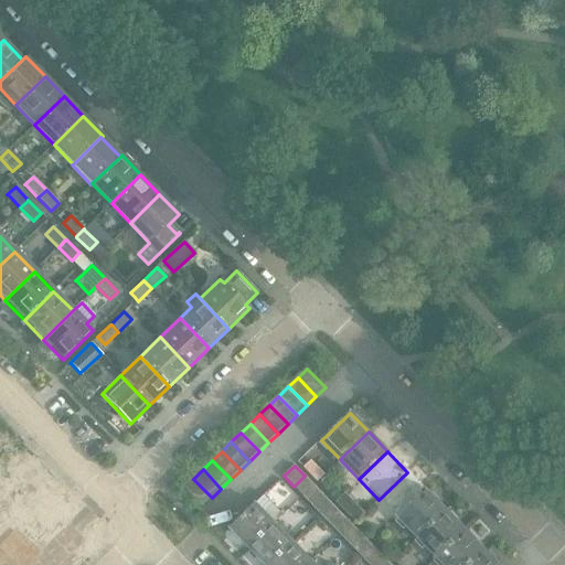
[(398,519),(426,491),(407,472),(379,500),(398,519)]
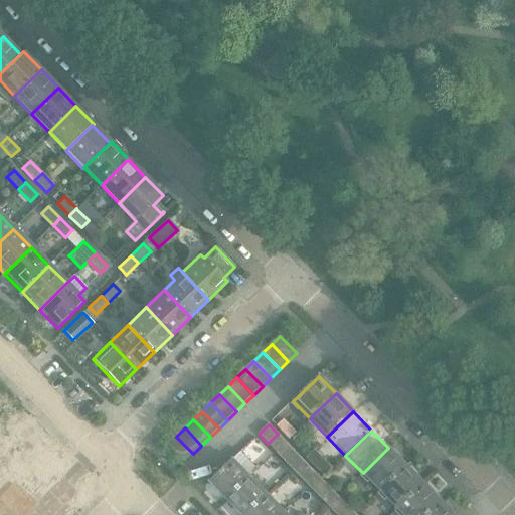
[(278,434),(268,444),(276,452),(286,442),(278,434)]
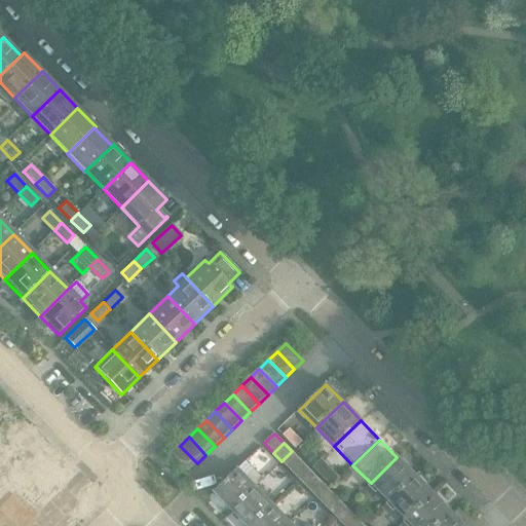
[(10,445),(0,454),(0,465),(23,489),(39,474),(10,445)]
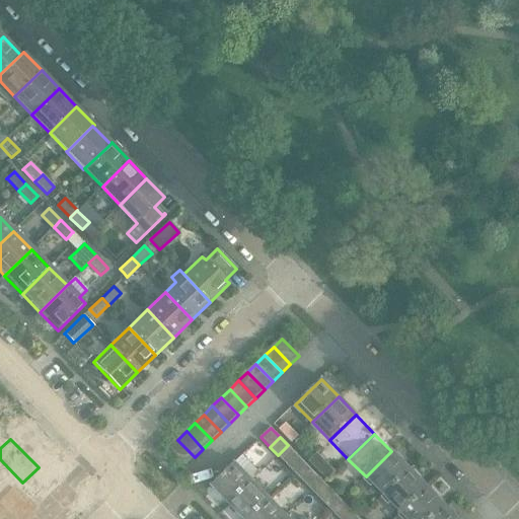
[(195,457),(177,440),(169,448),(186,465),(195,457)]
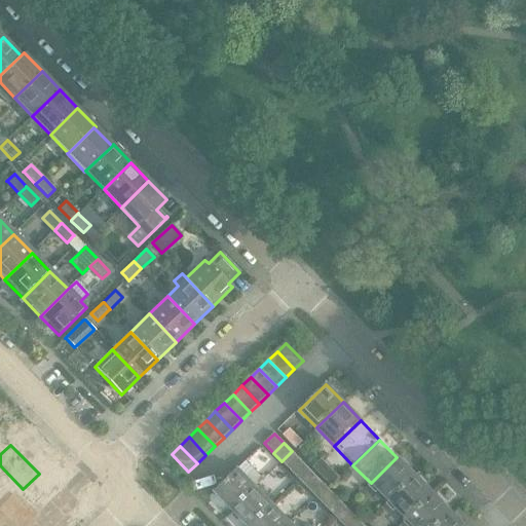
[(292,451),(282,461),(292,472),(301,461),(292,451)]
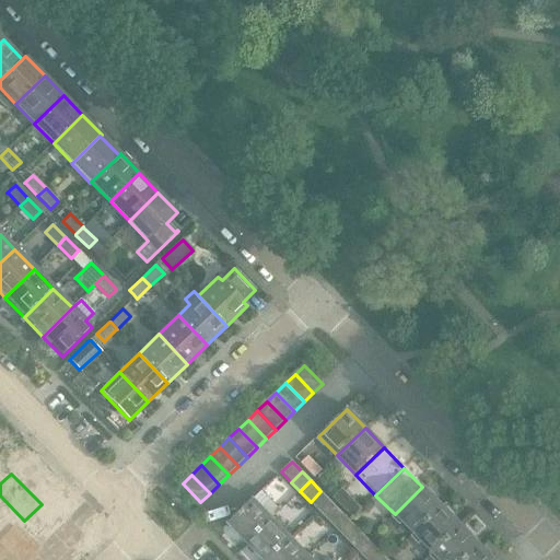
[(415,535),(442,508),(422,487),(395,514),(415,535)]
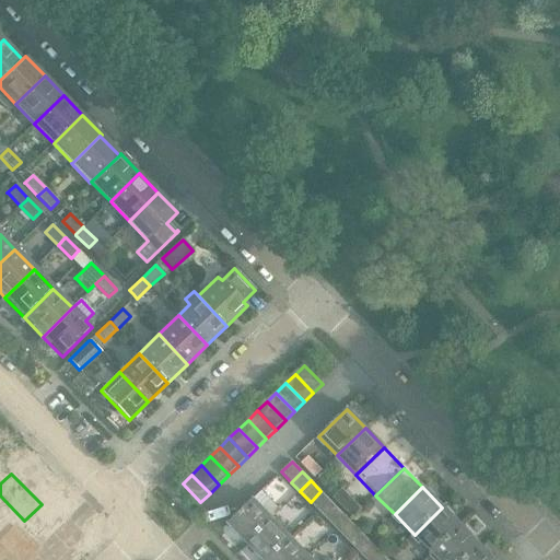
[(247,544),(271,520),(281,510),(261,490),(226,524),(247,544)]
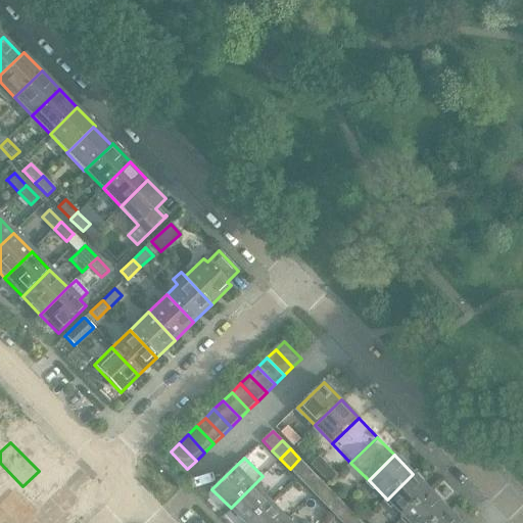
[(299,459),(290,469),(297,477),(307,467),(299,459)]
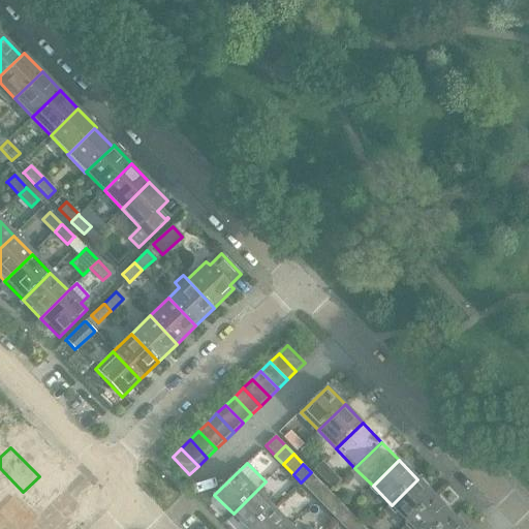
[(0,468),(0,500),(7,507),(23,492),(0,468)]
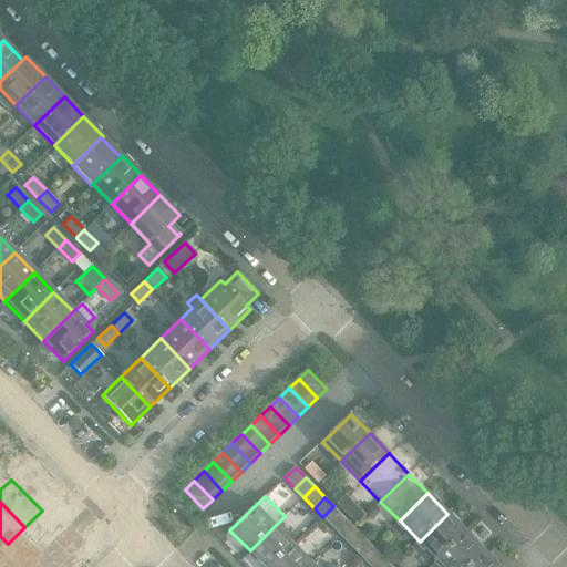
[(333,506),(322,517),(333,528),(344,517),(333,506)]
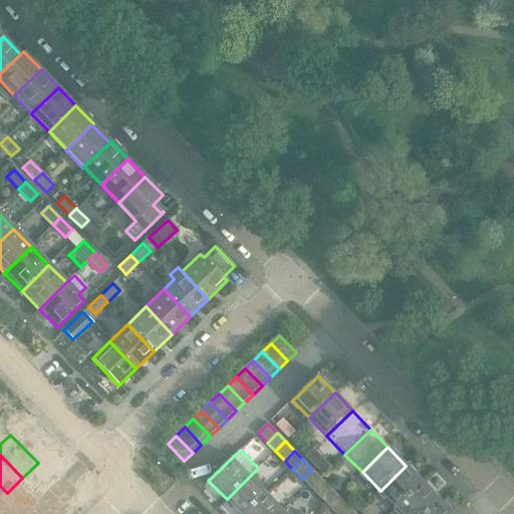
[(398,509),(423,483),(406,466),(380,491),(398,509)]
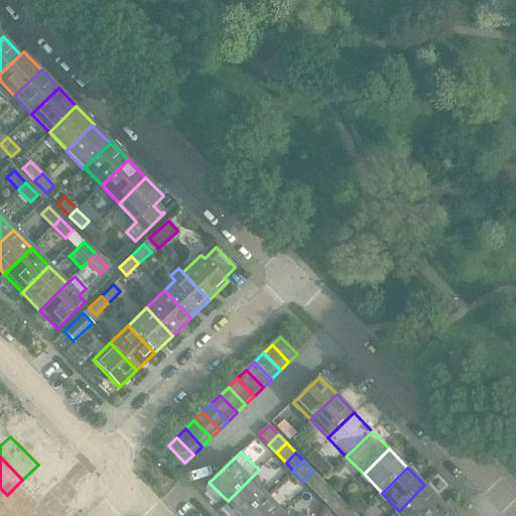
[(313,471),(303,481),(312,489),(323,480),(313,471)]
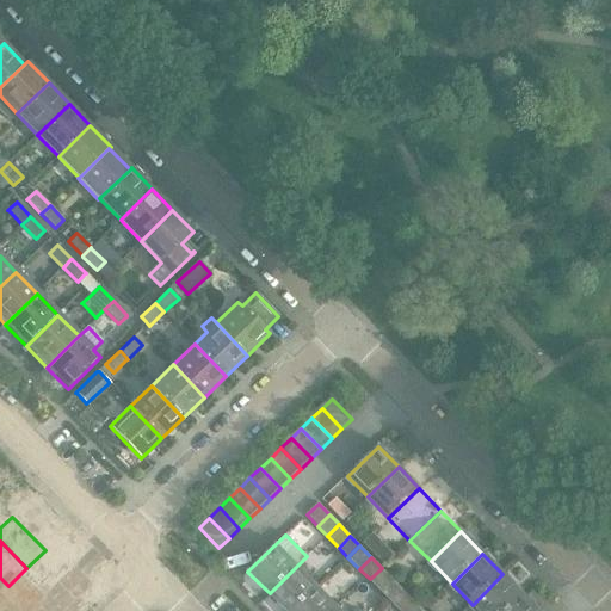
[(285,610),(291,610),(316,587),(296,567),(270,593),(285,610)]
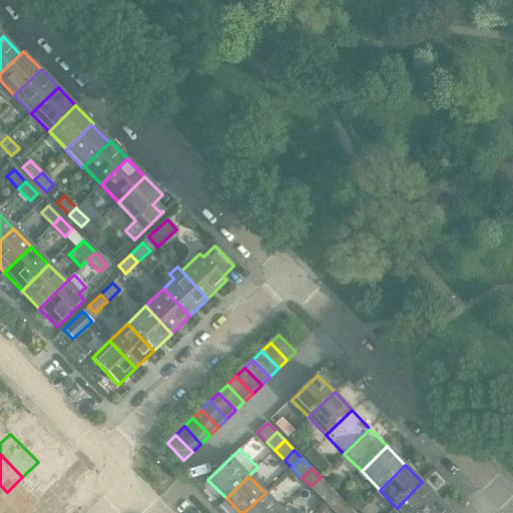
[(321,477),(311,486),(319,495),(329,486),(321,477)]
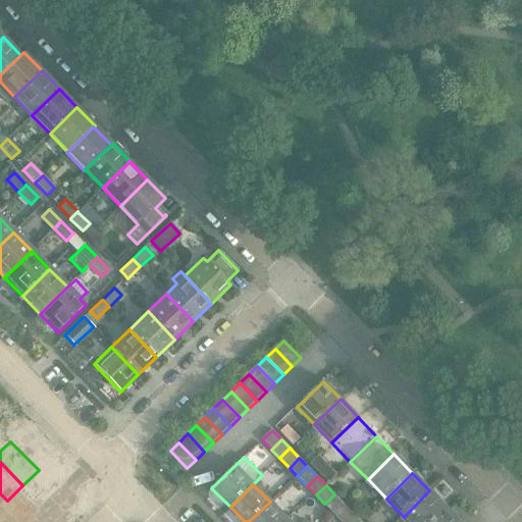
[(409,521),(432,521),(447,508),(429,490),(404,517),(409,521)]
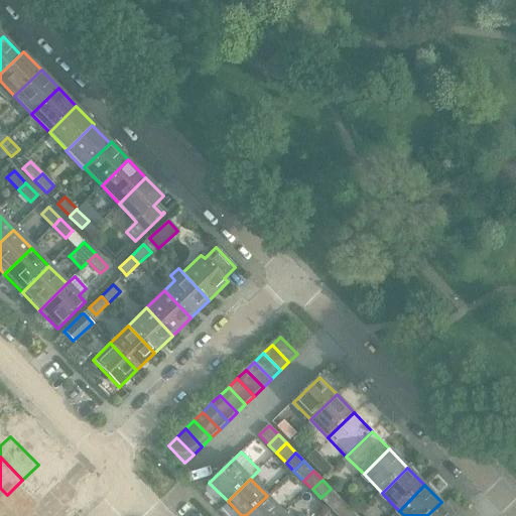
[(331,489),(320,498),(330,507),(340,498),(331,489)]
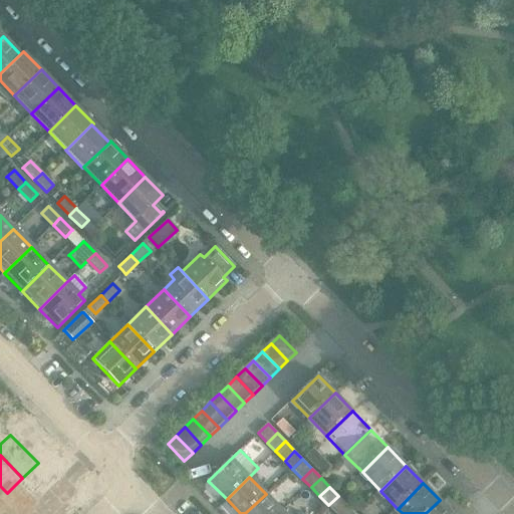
[(280,513),(283,512),(266,494),(245,513),(280,513)]
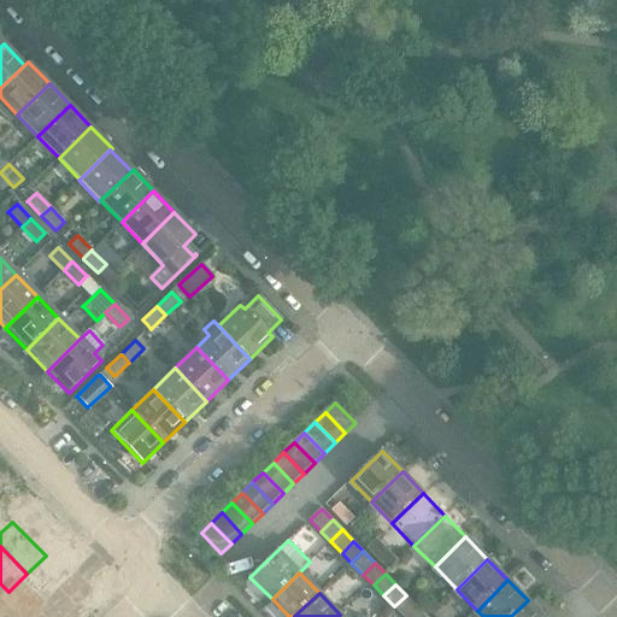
[(406,595),(394,606),(404,616),(406,616),(417,606),(406,595)]
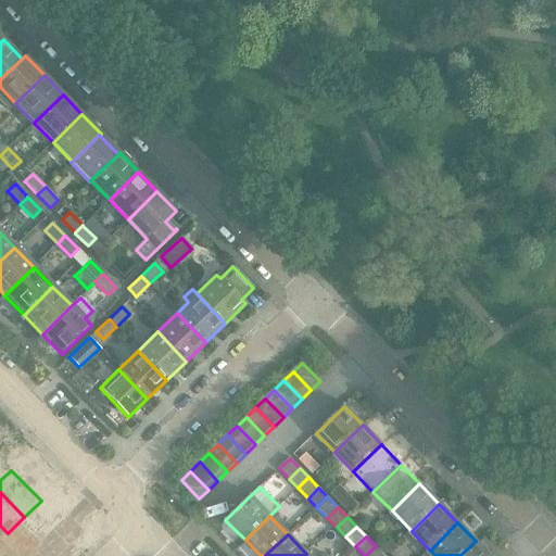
[(490,555),(476,541),(460,555),(490,555)]
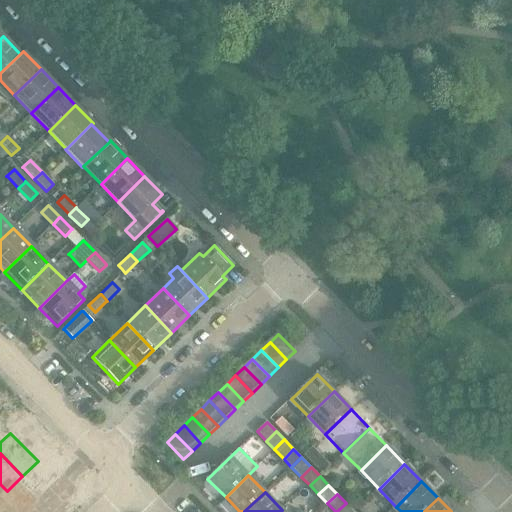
[(354,511),(346,503),(337,511),(354,511)]
